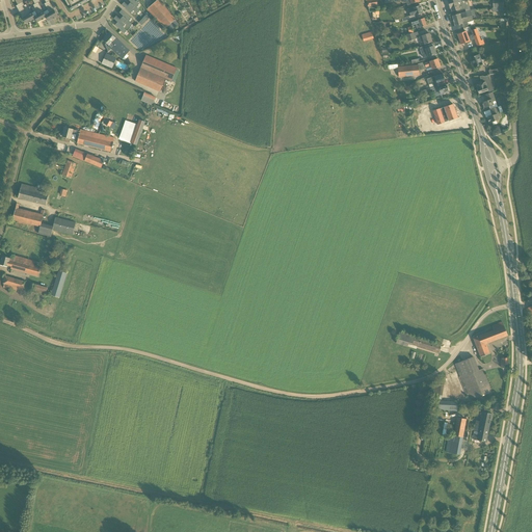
[(64,0),(70,9),(72,7),(73,9),(78,7),(77,5),(81,2),(82,4),(87,2),(86,0),(64,0)]
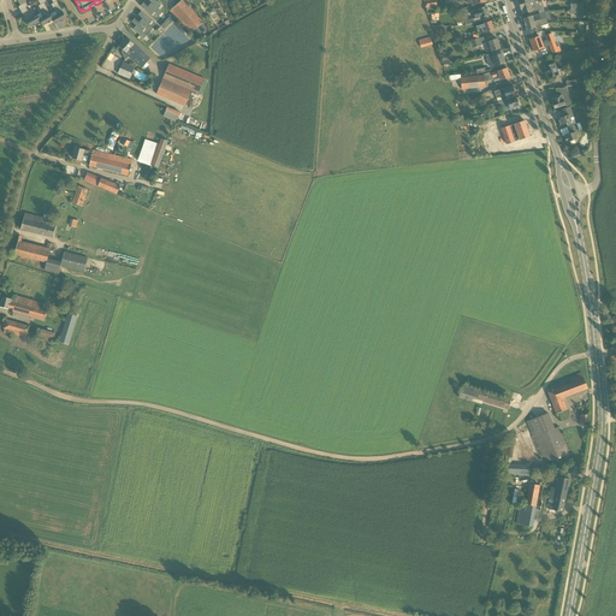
[(170,11),(189,34),(195,30),(199,35),(207,28),(183,0),(182,0),(173,7),(170,11)]
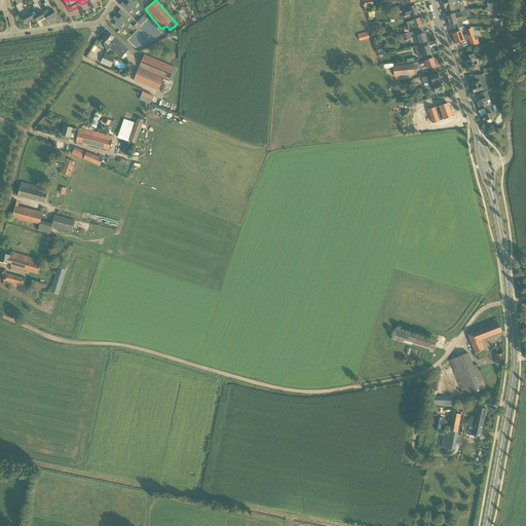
[(57,15),(48,1),(45,3),(44,4),(49,12),(45,15),(44,15),(45,16),(45,17),(47,21),(57,15)]
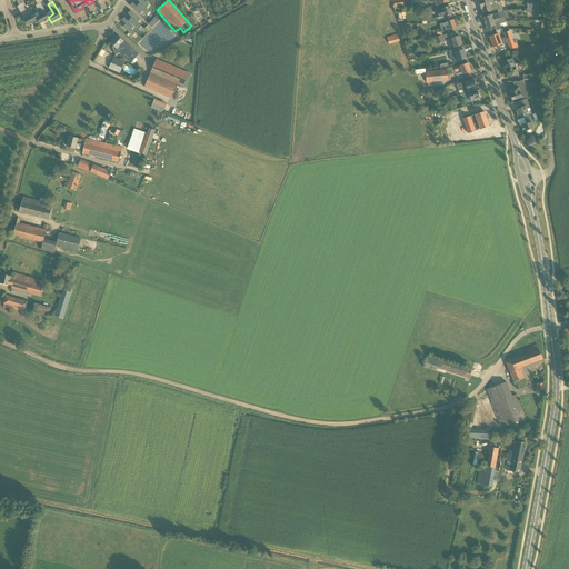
[(490,2),(489,2),(480,5),(481,9),(482,9),(483,12),(488,11),(488,12),(497,10),(495,1),(490,2)]
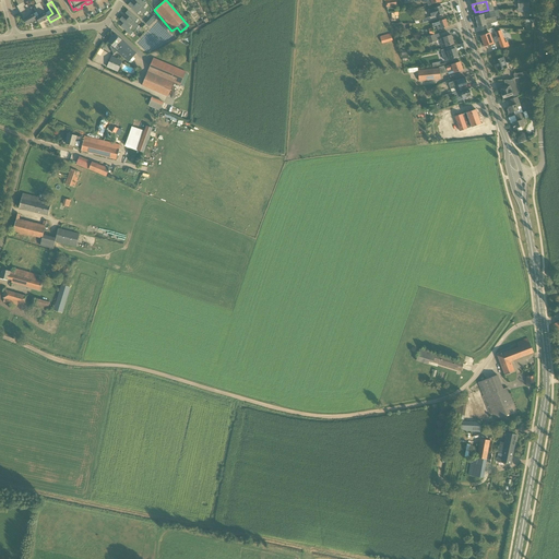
[(37,4),(35,6),(40,15),(36,18),(37,20),(39,23),(48,19),(48,18),(47,16),(48,16),(40,3),(40,2),(37,4)]
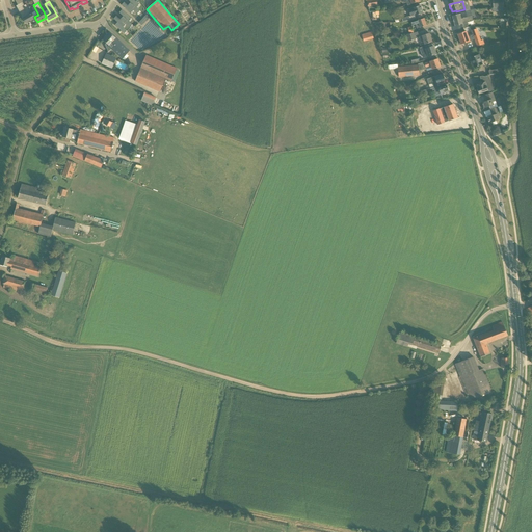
[(131,14),(133,10),(128,5),(124,2),(122,5),(131,14)]
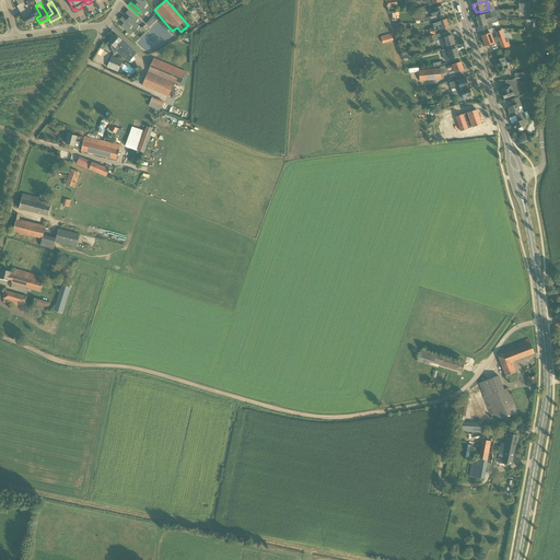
[(138,2),(135,6),(140,11),(144,14),(148,11),(143,8),(138,2)]
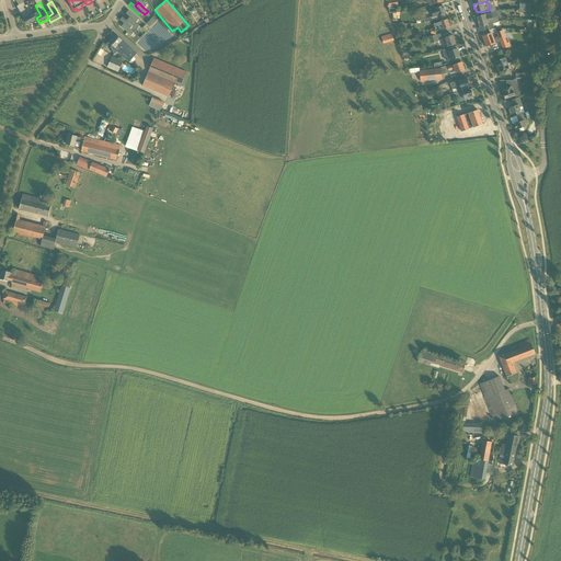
[(431,10),(433,18),(445,14),(443,7),(435,9),(431,10)]
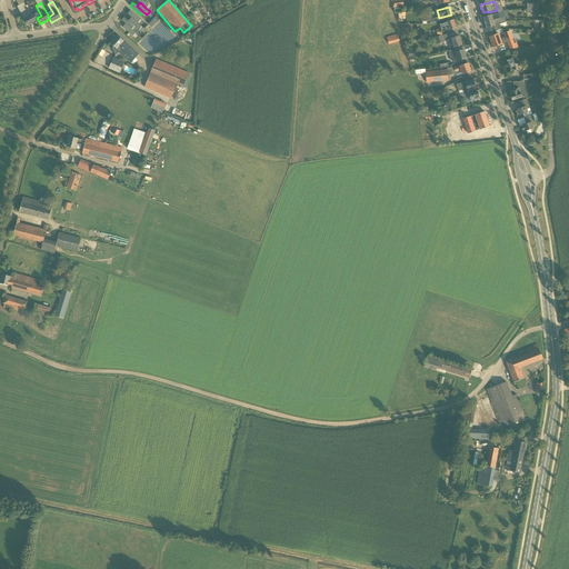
[(26,10),(21,12),(28,26),(38,20),(37,18),(35,13),(30,17),(26,10)]
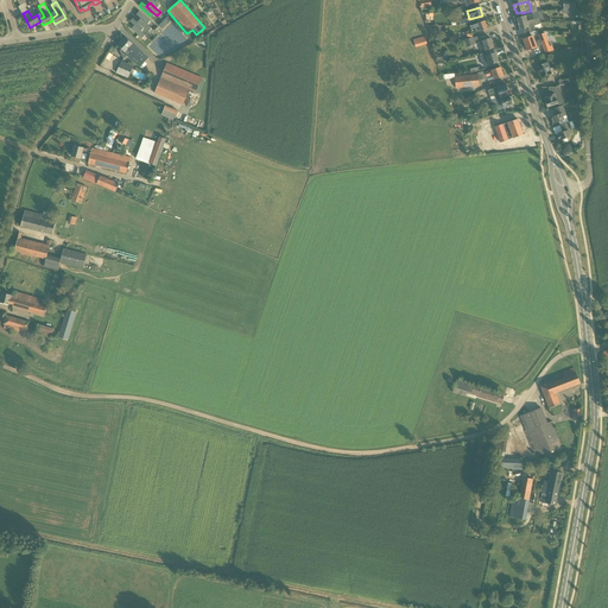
[(137,14),(140,18),(147,24),(149,23),(150,20),(139,11),(137,14)]
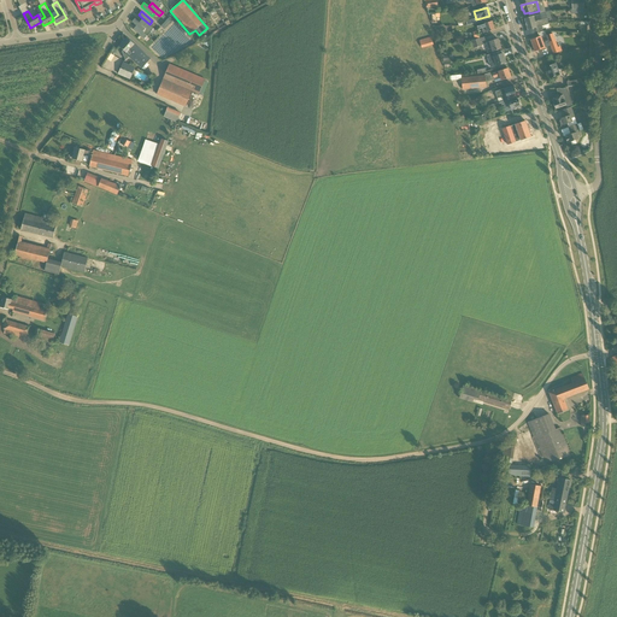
[(546,12),(545,11),(540,12),(540,15),(524,18),(526,24),(547,18),(548,21),(551,19),(548,12),(547,12),(546,12)]
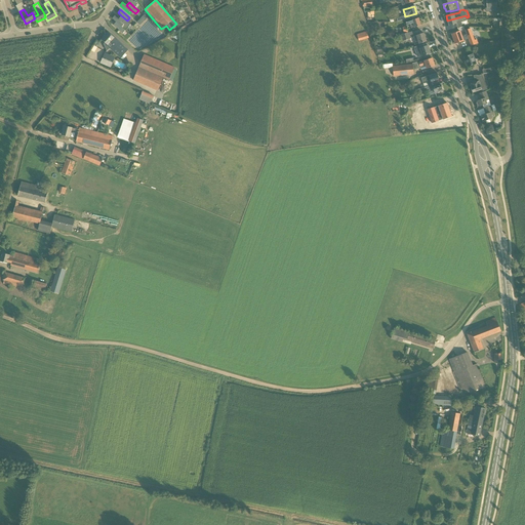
[(140,24),(147,17),(144,14),(137,22),(140,24)]
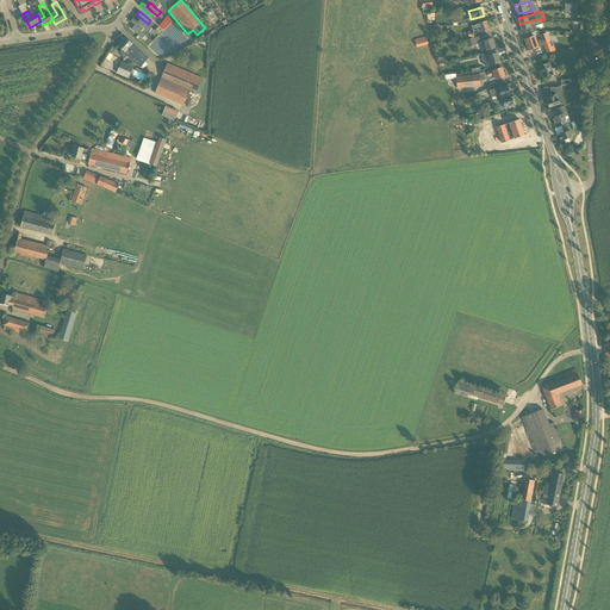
[(144,27),(138,22),(134,18),(130,22),(135,25),(141,31),(144,27)]
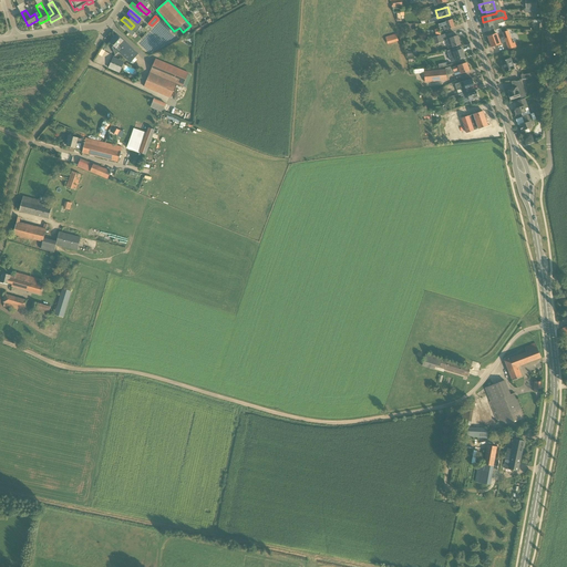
[(131,17),(129,20),(134,26),(138,29),(141,26),(137,22),(131,17)]
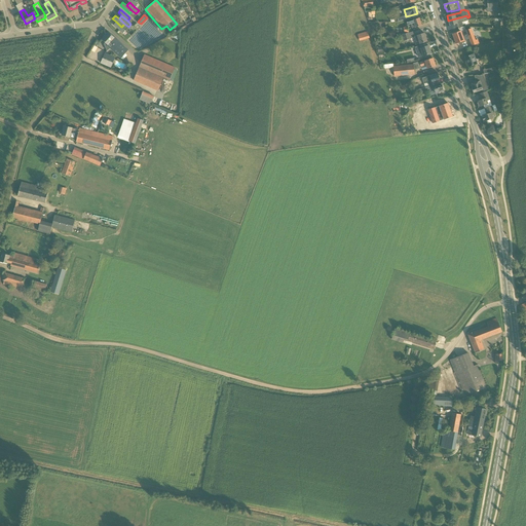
[(467,17),(466,15),(448,21),(450,26),(461,23),(468,21),(467,17)]
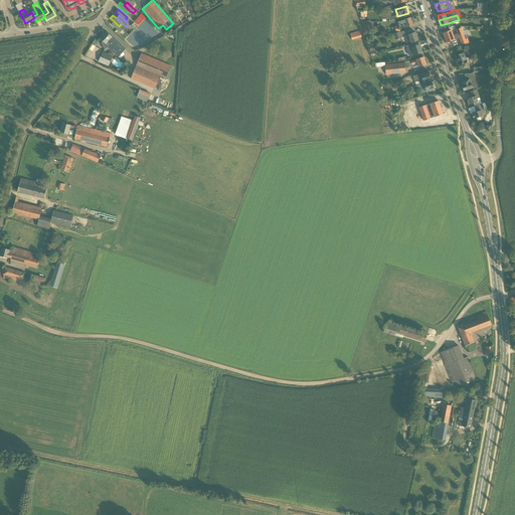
[(404,27),(406,26),(412,24),(410,17),(404,20),(398,22),(398,25),(403,23),(404,27)]
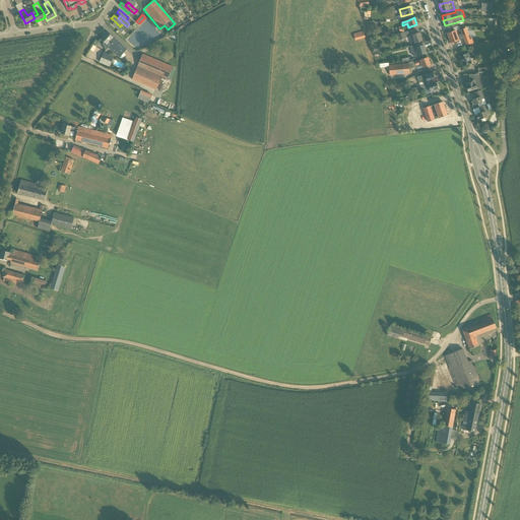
[(124,29),(120,26),(115,21),(112,24),(121,33),(124,29)]
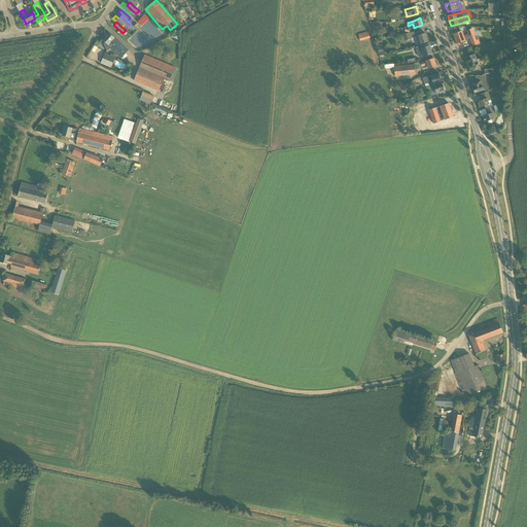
[(475,28),(469,30),(467,30),(468,35),(464,37),(462,31),(453,34),(457,44),(465,41),(470,39),(472,45),(480,43),(475,28)]
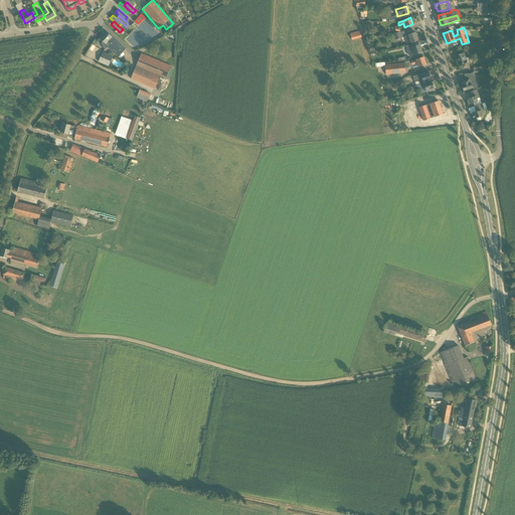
[(352,40),(362,37),(360,30),(350,33),(352,40)]
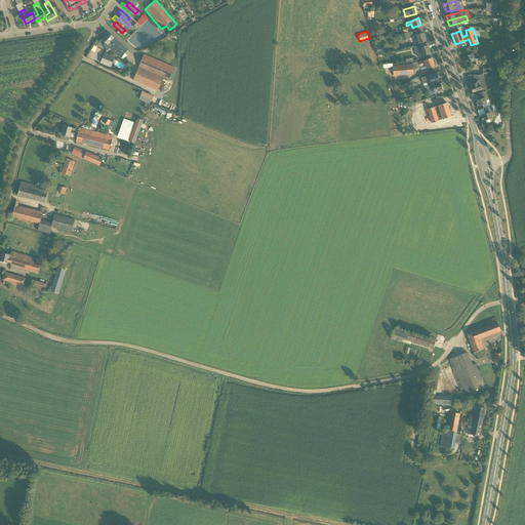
[(108,32),(102,39),(108,45),(111,47),(110,48),(121,58),(128,50),(120,43),(119,44),(113,39),(114,37),(108,32)]
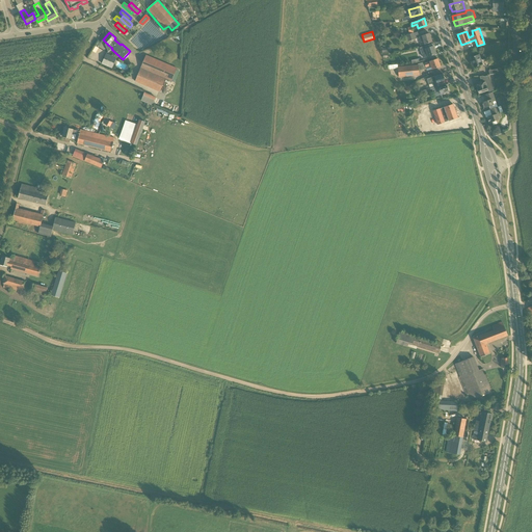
[(408,42),(416,40),(414,33),(406,35),(408,42)]
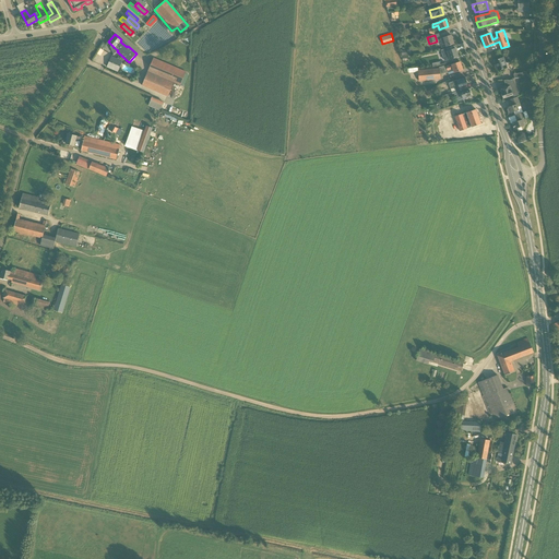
[(444,42),(447,47),(454,44),(451,35),(443,37),(443,38),(440,39),(441,43),(444,42)]
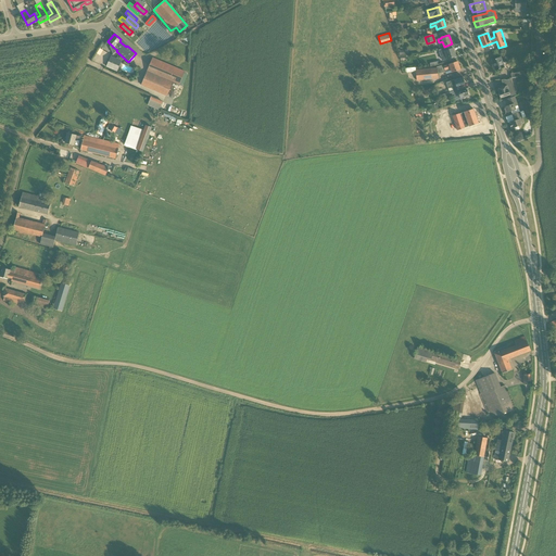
[(456,57),(453,48),(452,49),(451,46),(439,50),(440,54),(441,57),(443,57),(444,60),(456,57)]
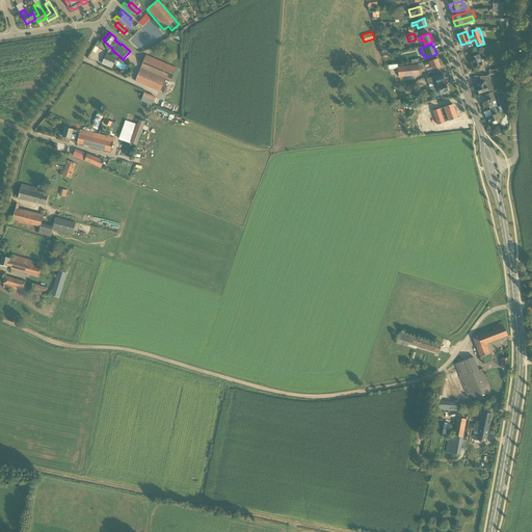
[(102,63),(109,67),(112,69),(116,58),(113,57),(106,54),(102,63)]
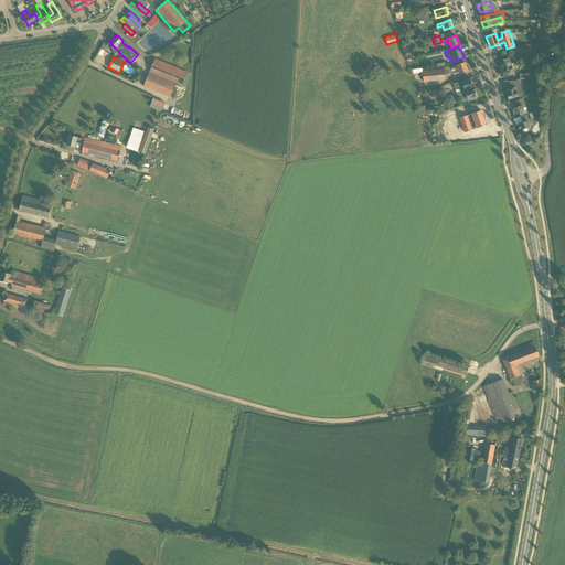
[(182,85),(188,73),(155,59),(150,72),(182,85)]
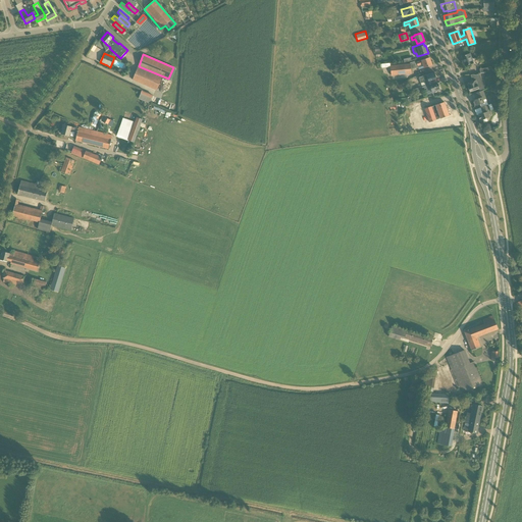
[(465,66),(472,63),(478,66),(481,61),(475,58),(471,59),(469,54),(462,56),(462,57),(461,57),(463,63),(463,61),(464,61),(465,66)]
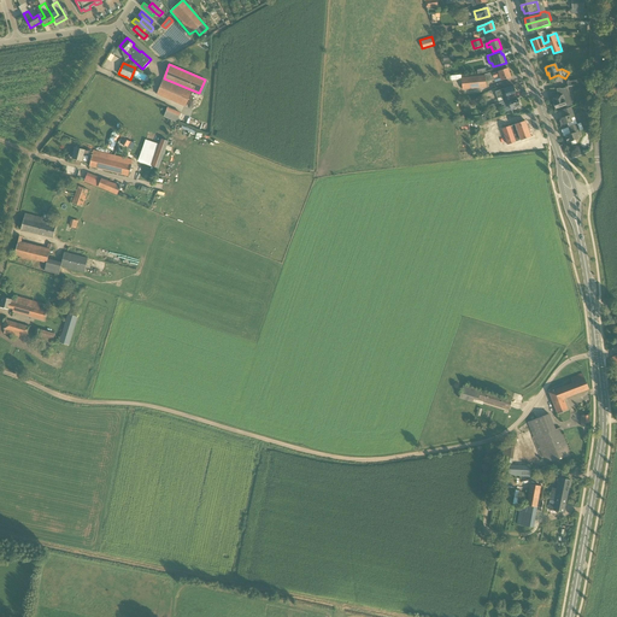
[(492,74),(494,78),(500,76),(501,81),(511,77),(507,69),(498,71),(492,74)]
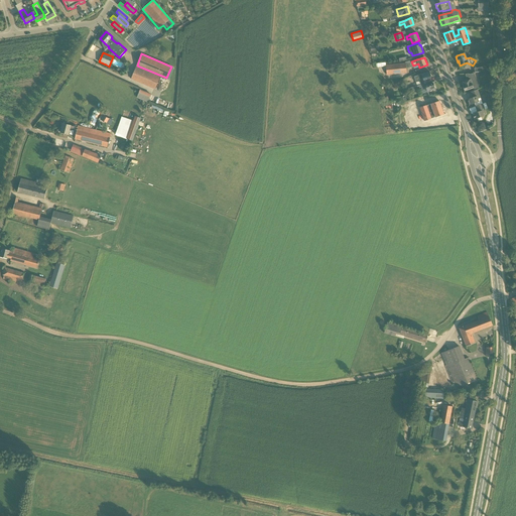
[(413,67),(413,66),(411,61),(410,60),(405,62),(405,63),(386,66),(387,75),(406,73),(406,69),(413,67)]
